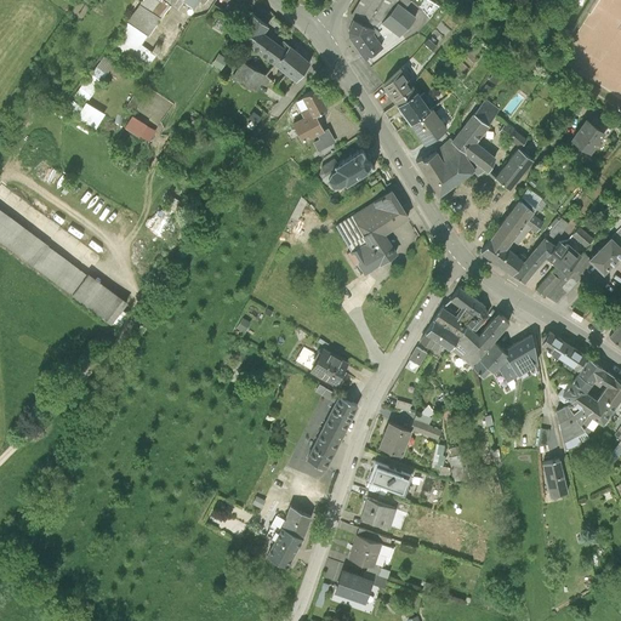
[(137,0),(141,3),(108,49),(130,64),(134,57),(142,46),(171,5),(177,9),(182,0),(137,0)]
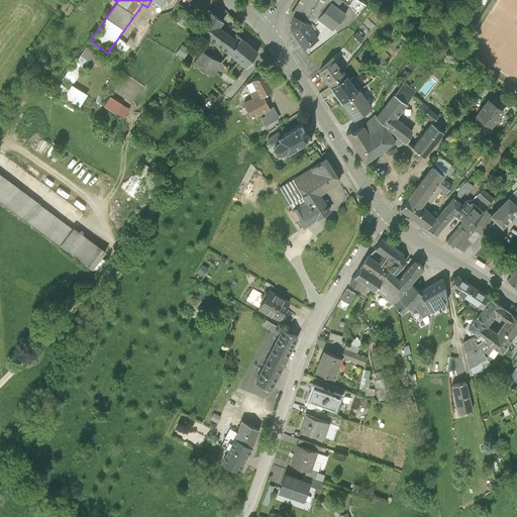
[(300,0),(293,14),(289,23),(289,28),(303,48),(318,37),(312,29),(316,26),(314,24),(319,17),(331,2),(332,0),(300,0)]
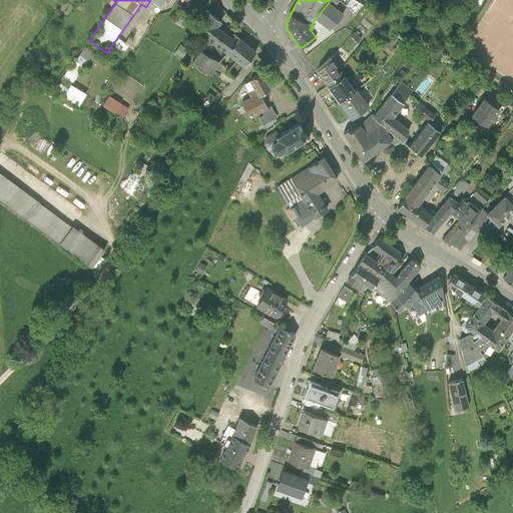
[(335,7),(329,2),(317,17),(331,28),(343,13),(335,7)]
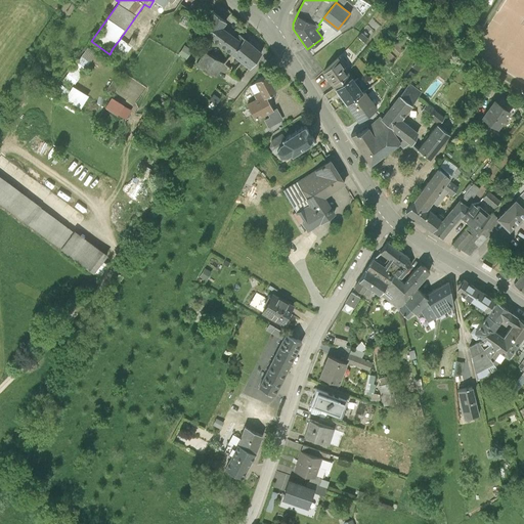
[(202,33),(214,41),(223,28),(226,24),(214,14),(202,33)]
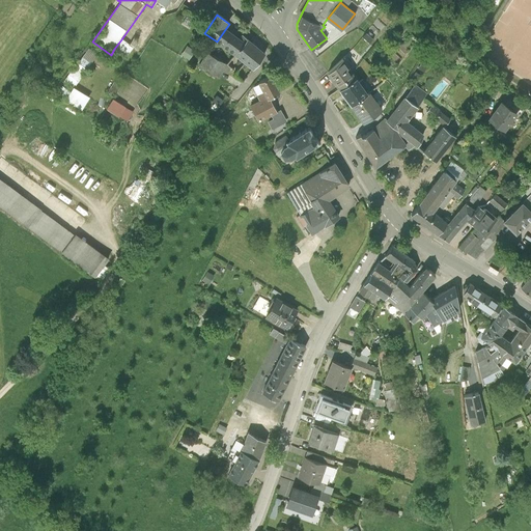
[(245,43),(226,28),(217,42),(235,55),(245,43)]
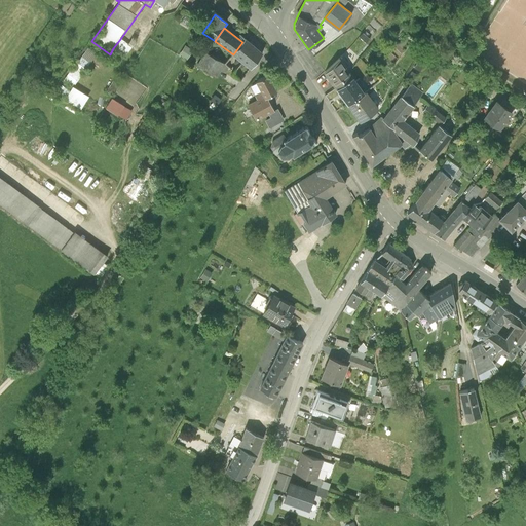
[(128,45),(120,39),(113,48),(125,58),(137,42),(133,39),(128,45)]
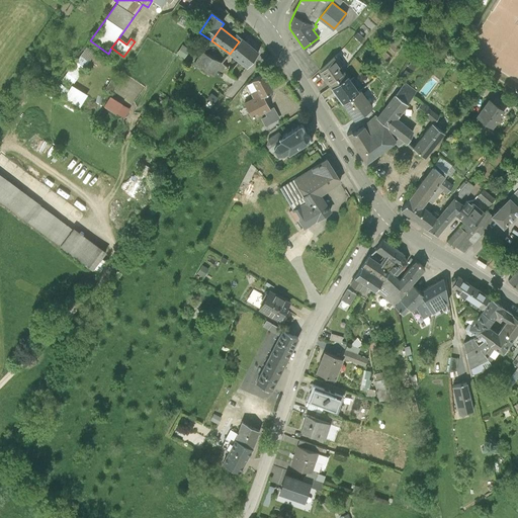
[(239,41),(230,54),(247,68),(259,54),(241,38),(239,41)]
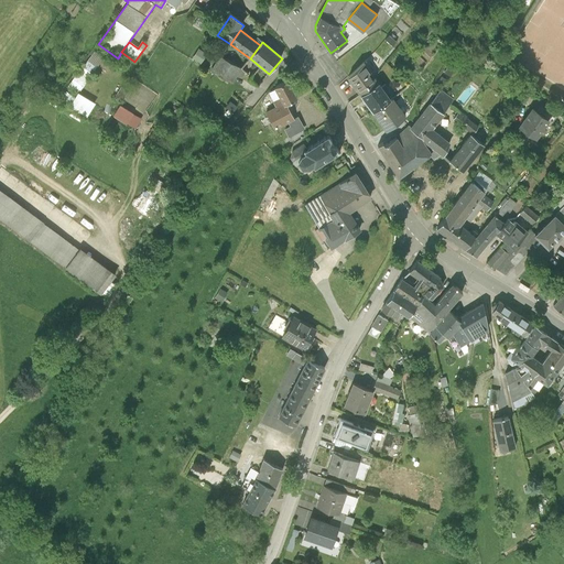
[(207,54),(198,49),(193,58),(201,63),(207,54)]
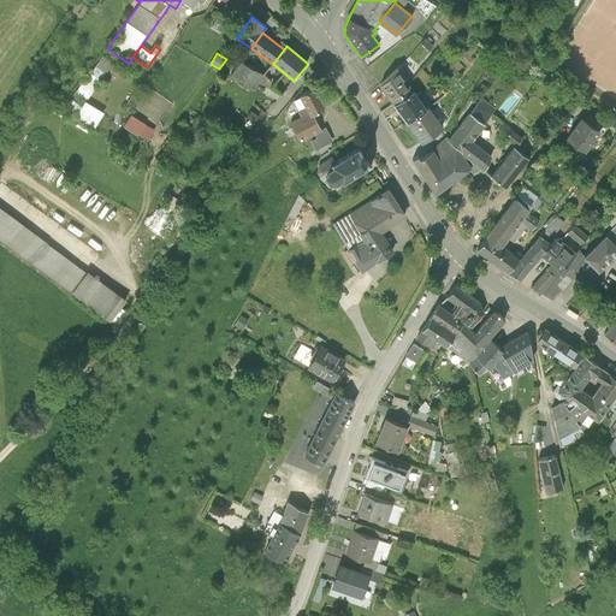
[(112,65),(102,58),(76,96),(86,104),(112,65)]
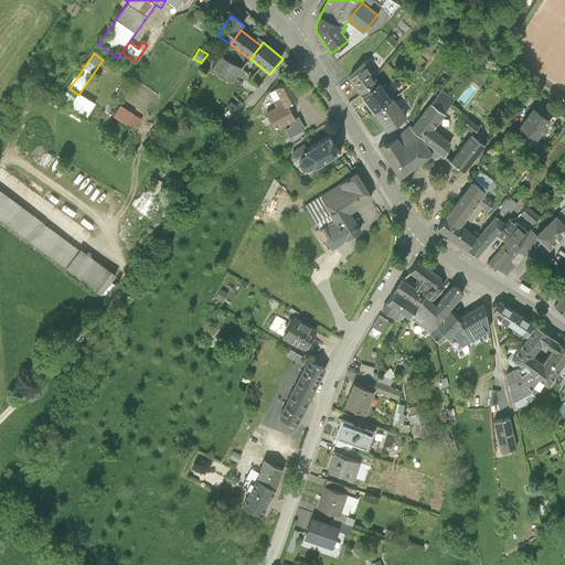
[(243,68),(220,56),(212,71),(233,83),(237,76),(244,78),(247,74),(243,68)]
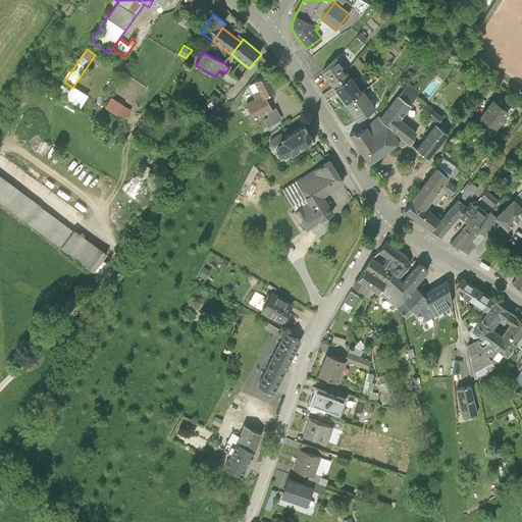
[(338,60),(323,71),(334,88),(350,76),(338,60)]
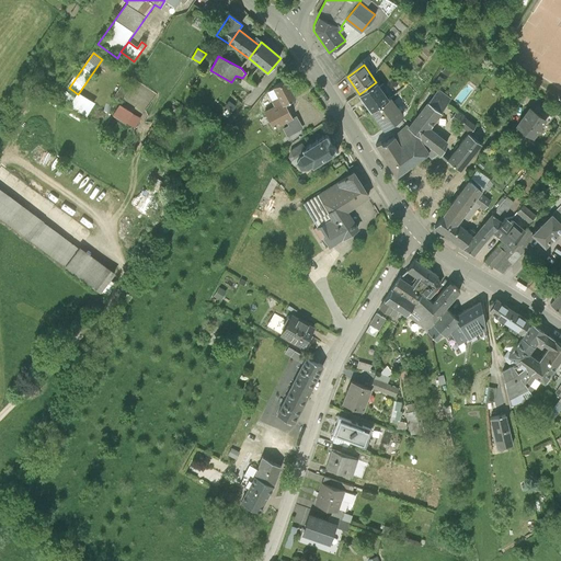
[(207,84),(217,92),(224,82),(214,76),(207,84)]
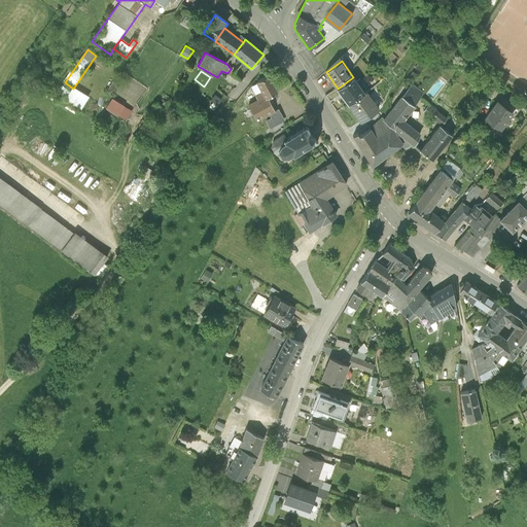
[(262,92),(266,98),(268,97),(278,92),(270,75),(257,81),(262,92)]
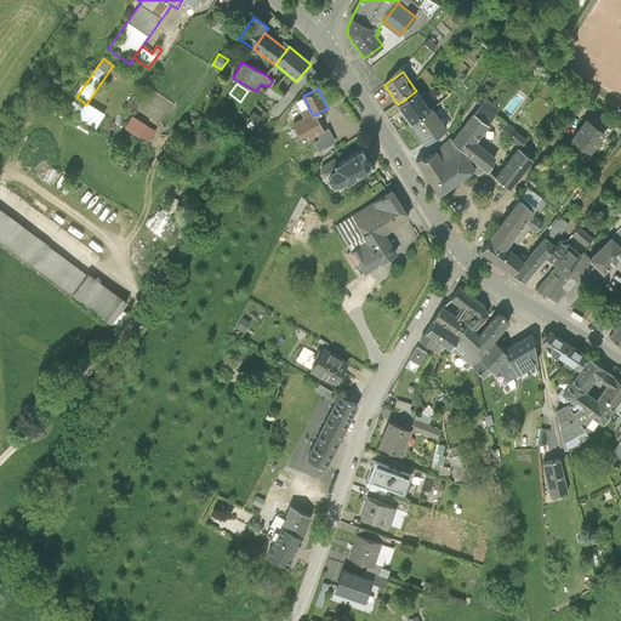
[(416,91),(398,104),(411,123),(431,109),(417,90),(416,91)]
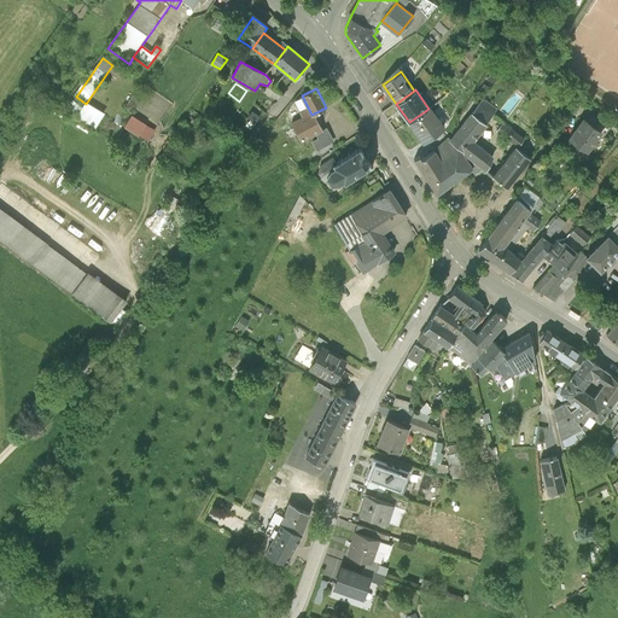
[(86,104),(76,97),(68,110),(77,116),(86,104)]
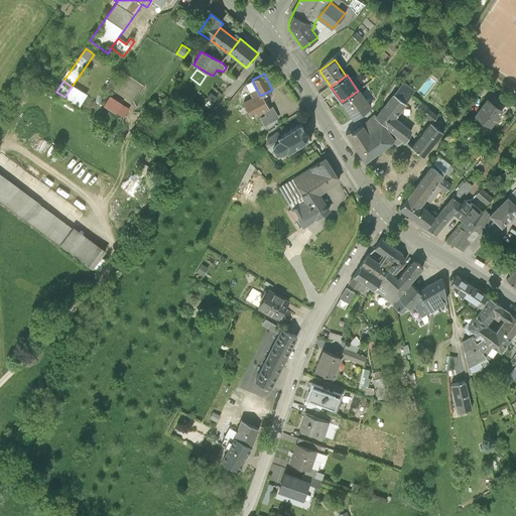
[(117,85),(112,82),(105,92),(110,95),(111,96),(118,86),(117,85)]
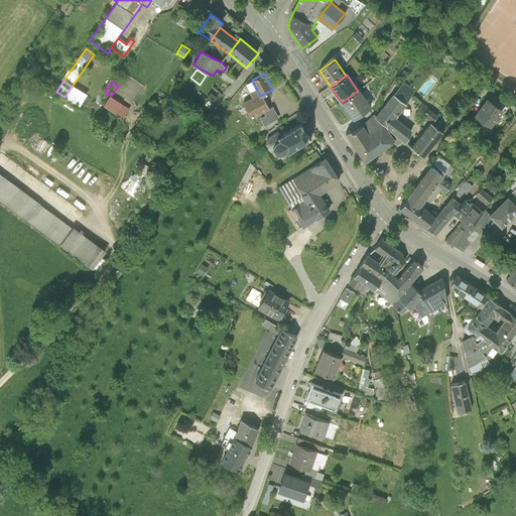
[(403,83),(393,95),(405,104),(415,91),(403,83)]
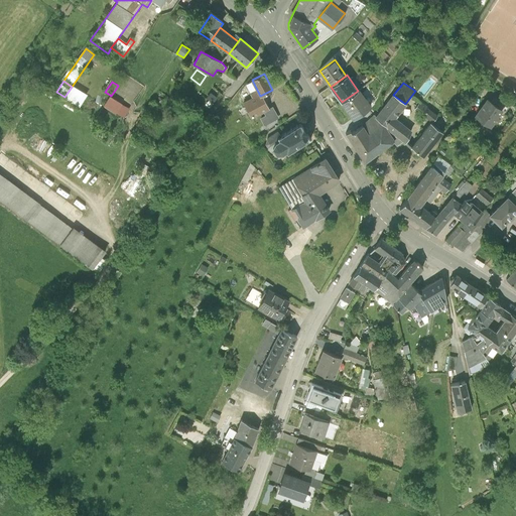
[(72,87),(65,97),(63,99),(79,108),(86,96),(72,87)]
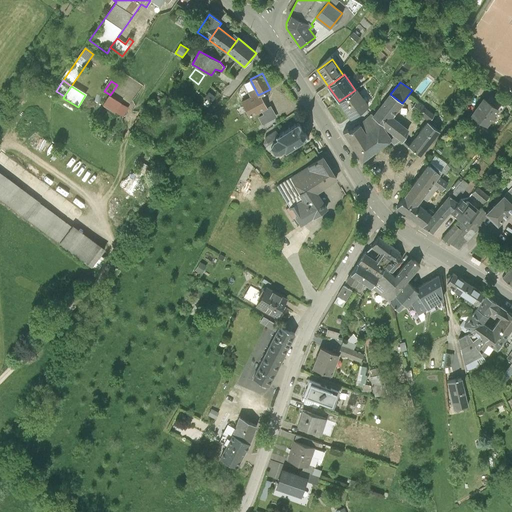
[(267,108),(260,94),(258,95),(255,89),(248,93),(251,98),(243,102),(251,117),(263,111),(267,108)]
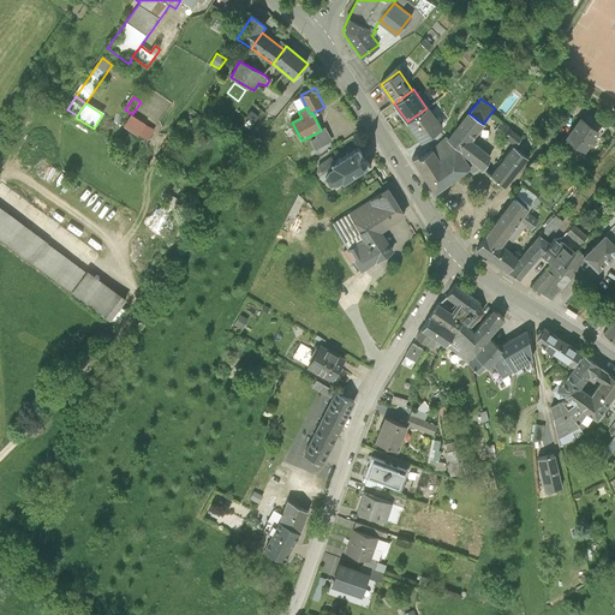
[(427,108),(407,121),(422,142),(442,127),(429,107),(427,108)]
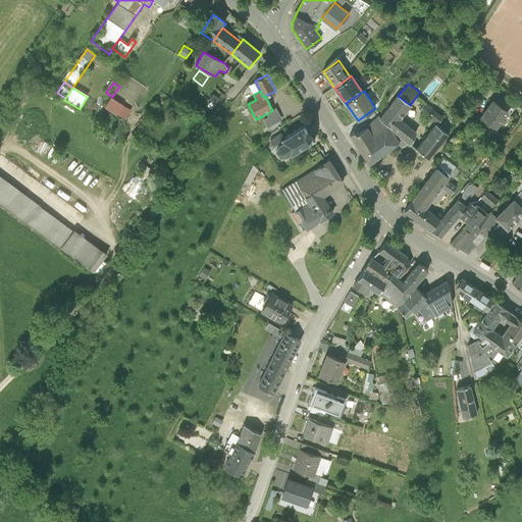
[(111,96),(106,93),(104,92),(95,107),(101,111),(111,96)]
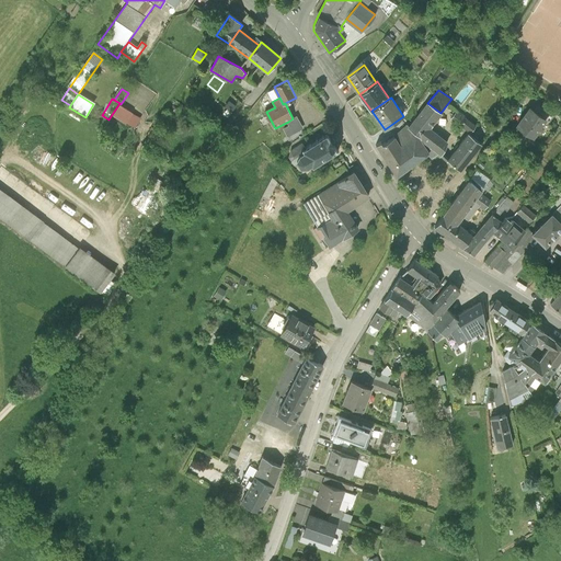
[(441,113),(427,103),(409,127),(407,125),(396,137),(382,146),(381,144),(377,146),(398,175),(427,155),(431,158),(438,152),(443,157),(447,160),(450,157),(444,151),(447,142),(430,128),(442,114),(441,113)]
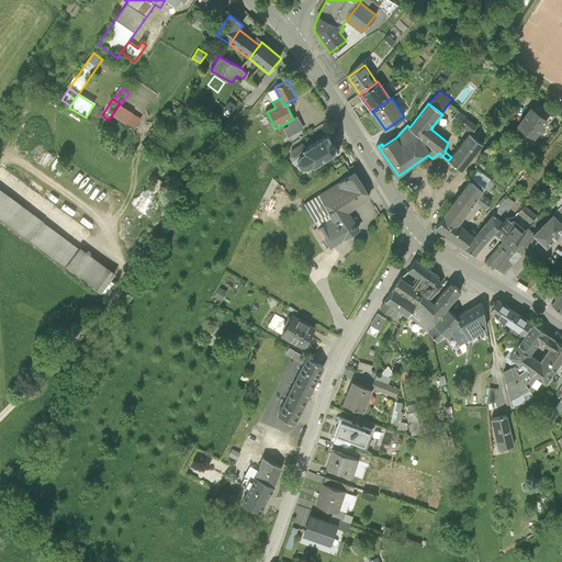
[(141,120),(120,107),(113,117),(134,130),(141,120)]
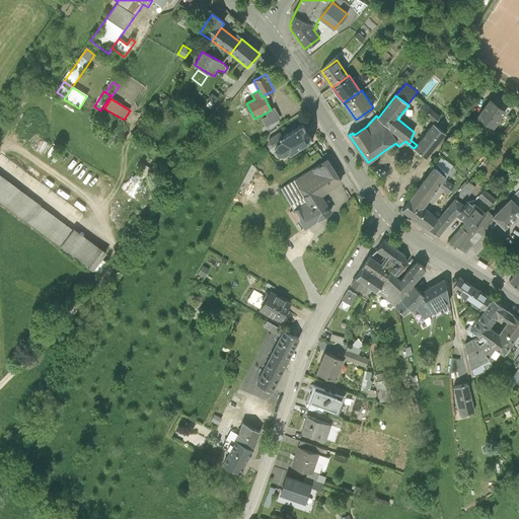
[(491,101),(478,118),(494,129),(506,112),(491,101)]
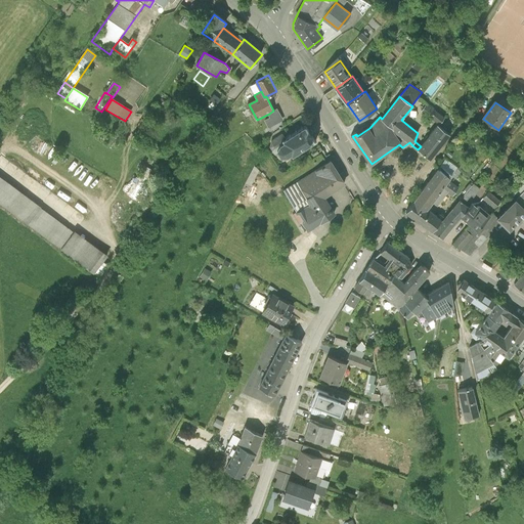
[(427,104),(422,112),(439,125),(444,117),(427,104)]
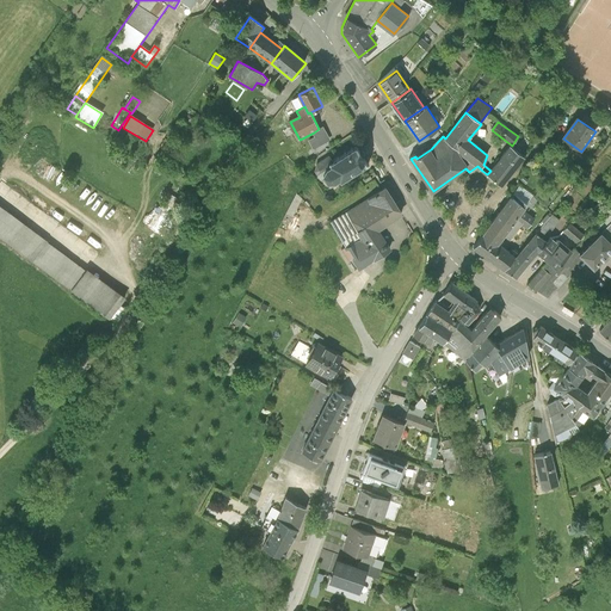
[(323,128),(319,129),(314,133),(315,136),(308,141),(313,150),(331,141),(323,128)]
